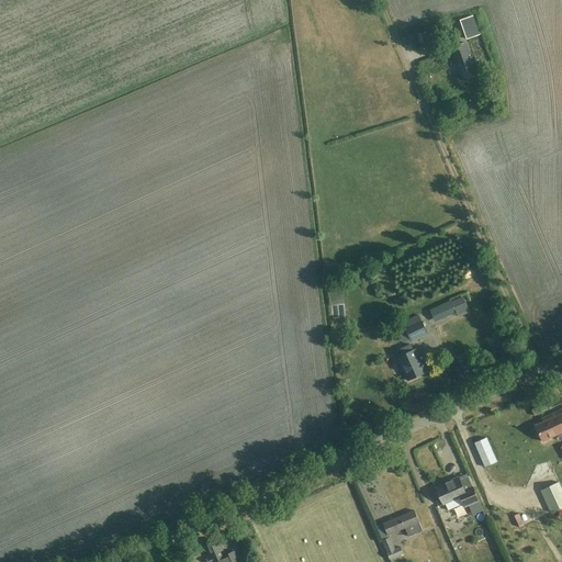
[(473,17),(460,20),(467,40),(480,35),(473,17)]
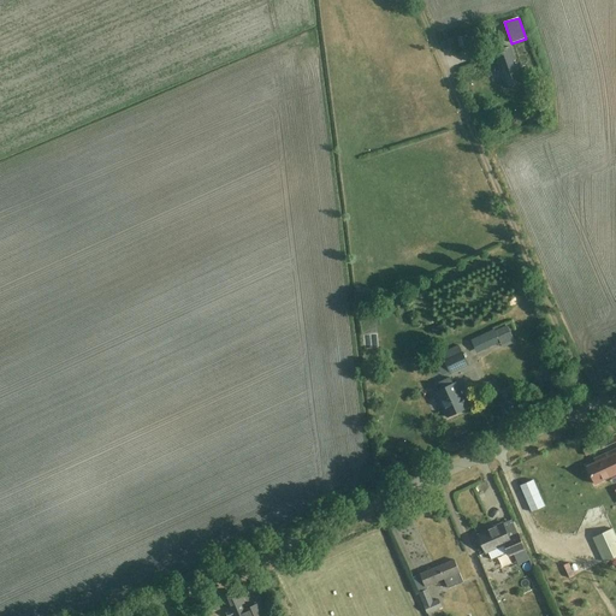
[(493,53),(505,88),(522,82),(510,47),(493,53)]
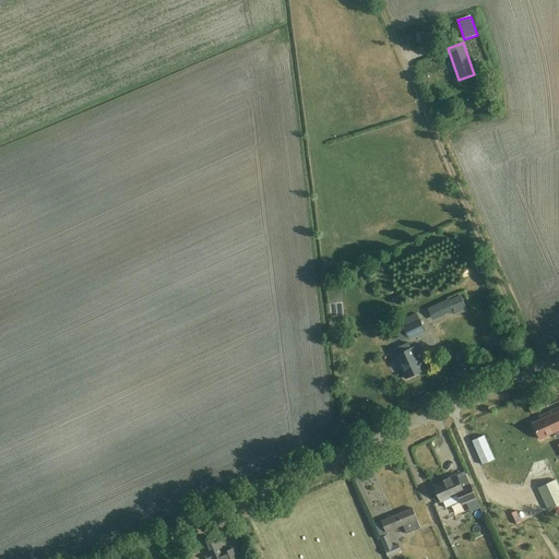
[(451,307),(452,310),(465,305),(459,289),(425,304),(430,317),(451,307)]
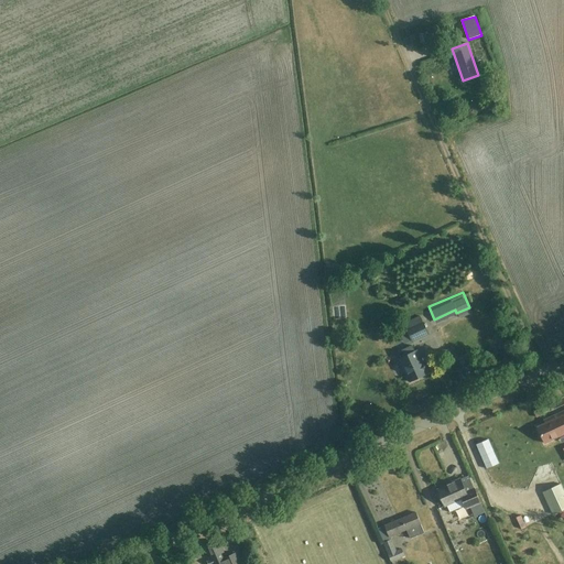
[(429,333),(423,323),(408,331),(412,340),(429,333)]
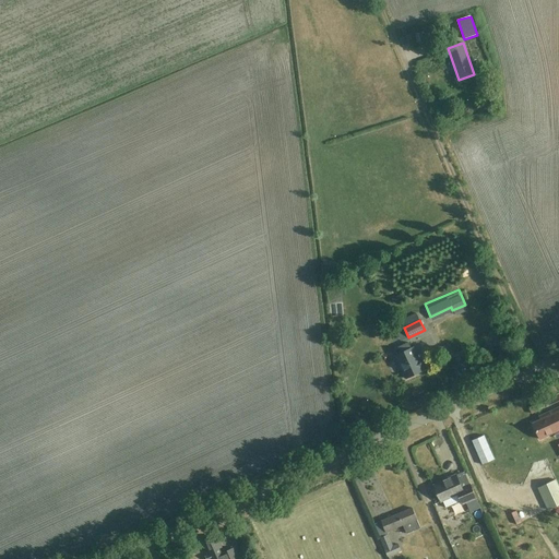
[(423,367),(425,367),(423,363),(425,361),(423,358),(419,359),(414,347),(395,356),(406,379),(425,370),(423,367)]
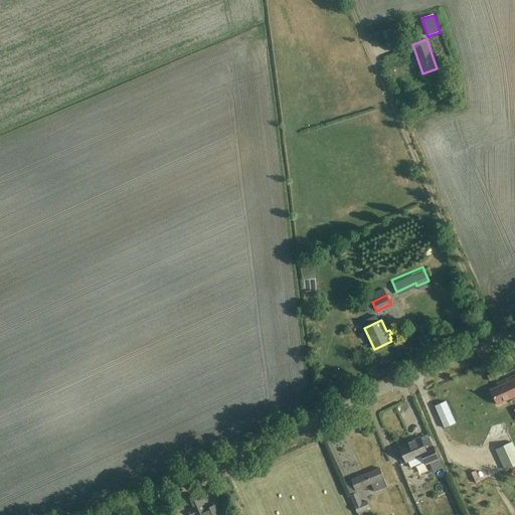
[(426,330),(413,331),(413,339),(426,339),(426,330)]
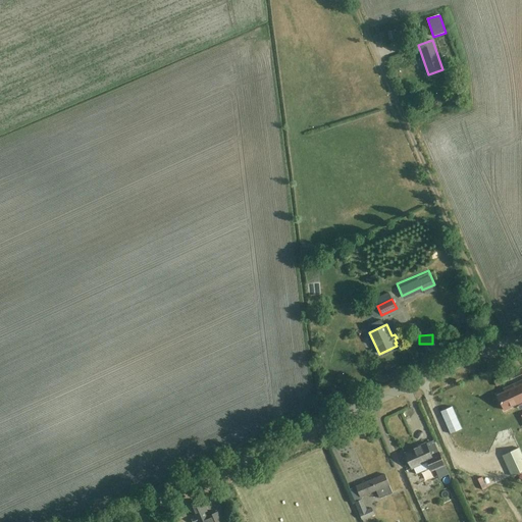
[(511,389),(498,396),(505,411),(518,405),(519,408),(521,406),(521,380),(510,386),(511,389)]
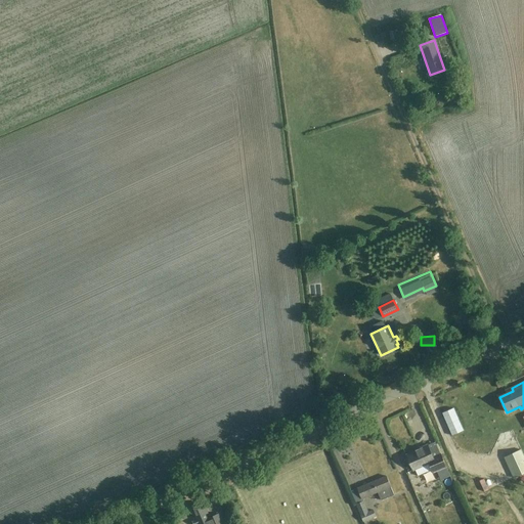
[(433,472),(446,467),(441,454),(433,457),(428,445),(420,448),(421,449),(406,455),(413,470),(429,464),(433,472)]
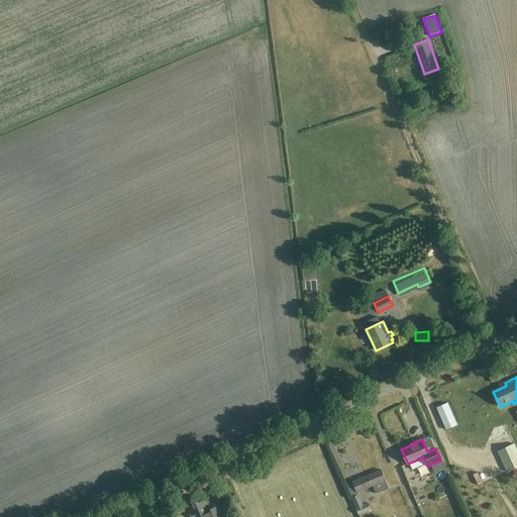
[(507,472),(516,467),(516,448),(515,444),(498,451),(507,472)]
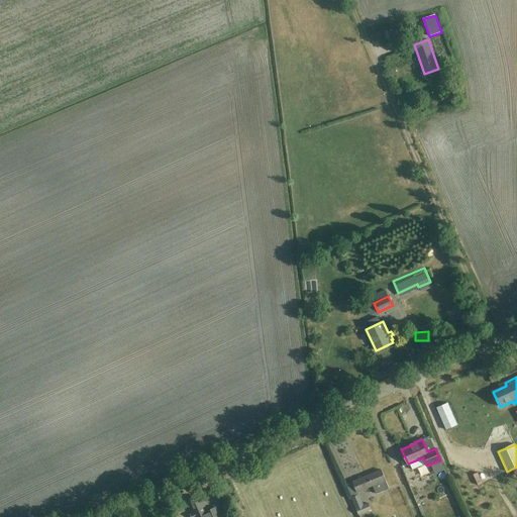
[(381,470),(352,482),(357,493),(373,486),(376,494),(389,489),(381,470)]
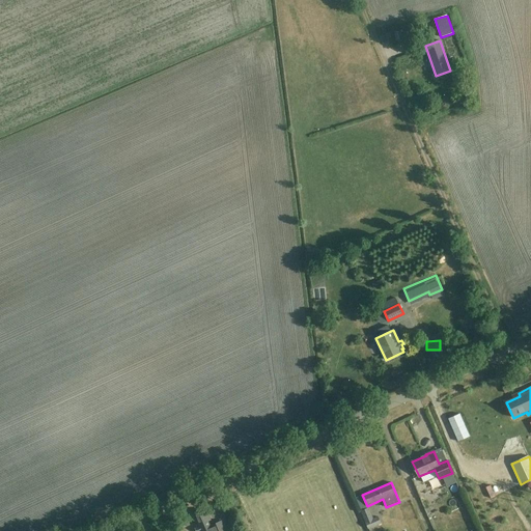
[(413,502),(402,506),(408,519),(418,514),(413,502)]
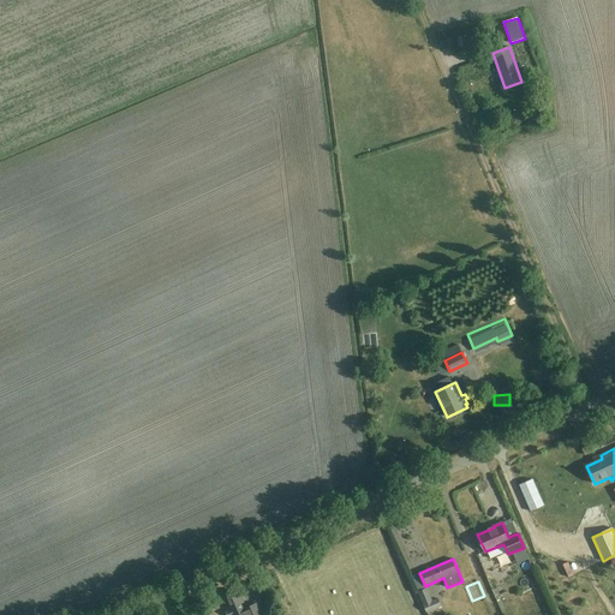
[(427,587),(418,591),(427,611),(441,605),(439,598),(433,601),(427,587)]
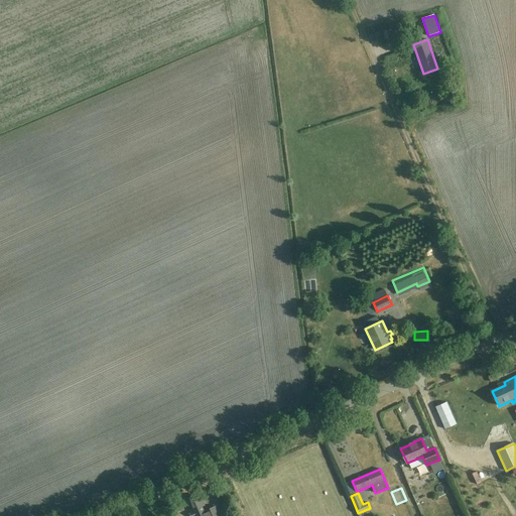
[(207,510),(200,494),(186,500),(192,515),(222,515),(217,505),(207,510)]
